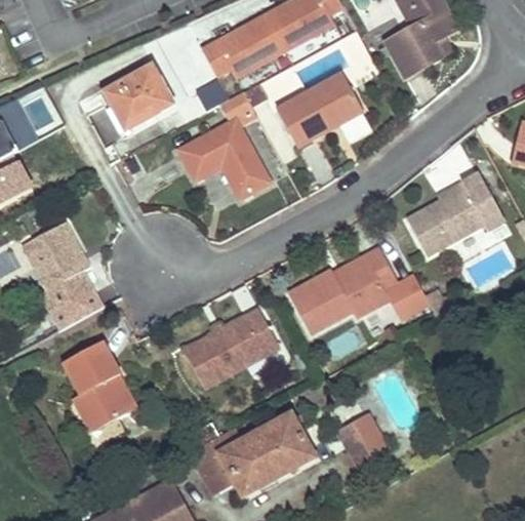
[(335,22),(330,12),(344,5),(340,0),(290,0),(266,14),(285,49),(335,22)]
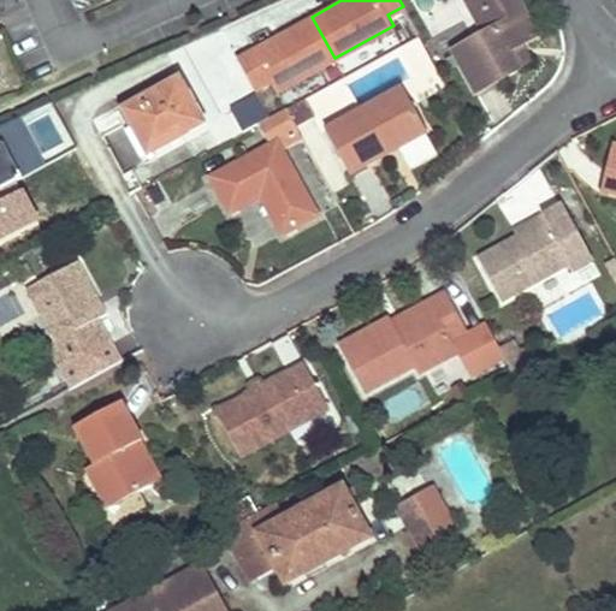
[(479,0),(472,4),(478,15),(486,10),(495,25),(486,30),(455,47),(478,89),(519,69),(515,64),(508,49),(520,43),(538,34),(519,0),(479,0)]
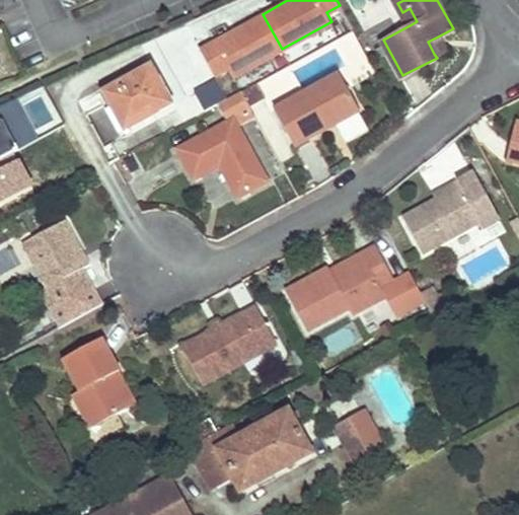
[(410,8),(402,12),(410,25),(417,21),(410,8)]
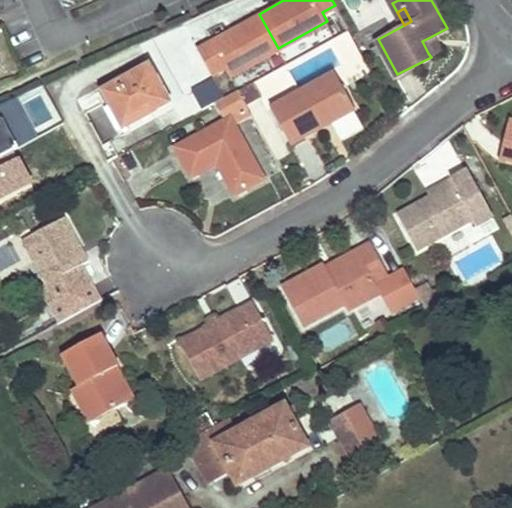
[(278,48),(259,14),(197,47),(211,74),(225,66),(229,75),(278,48)]
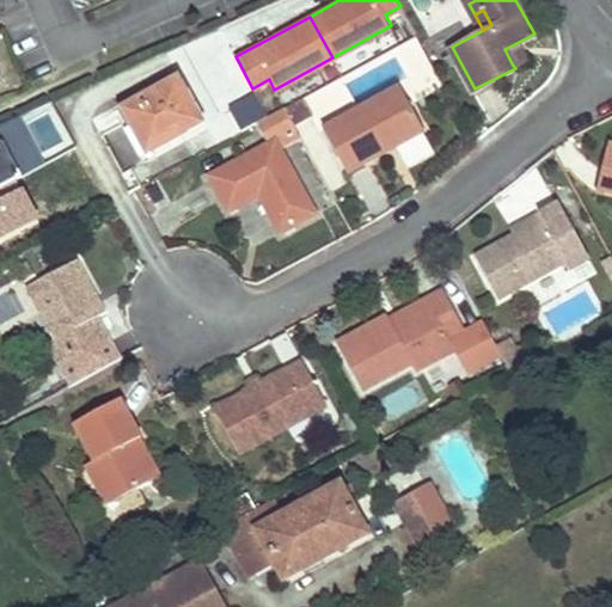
[(524,57),(516,43),(505,49),(512,63),(524,57)]
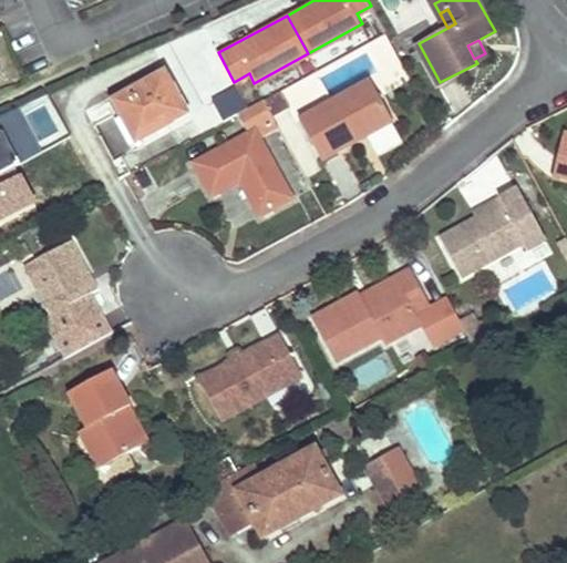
[(165,70),(110,99),(120,118),(125,115),(140,142),(189,115),(165,70)]
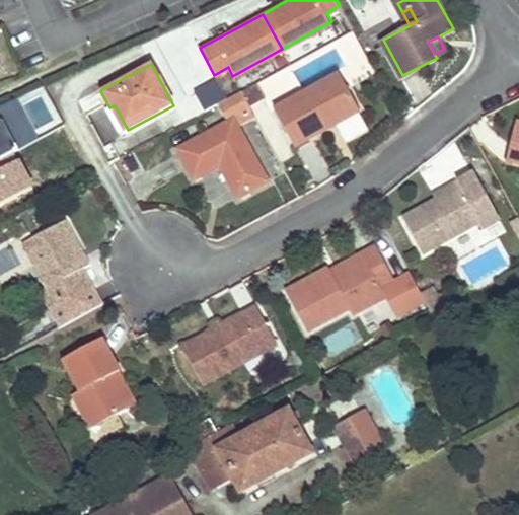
[(340,71),(275,106),(296,145),(328,127),(325,120),(357,102),(340,71)]
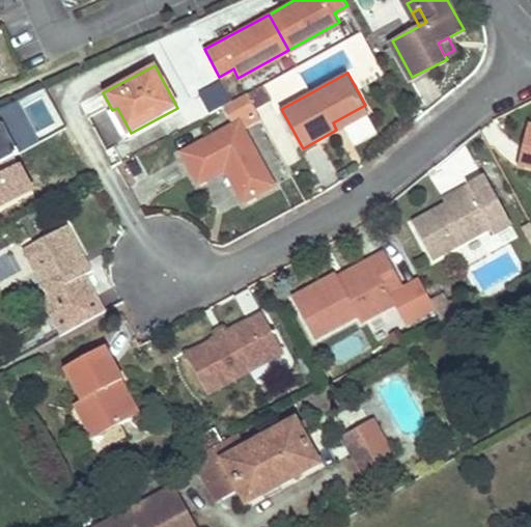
[(273,101),(263,84),(248,91),(256,109),(273,101)]
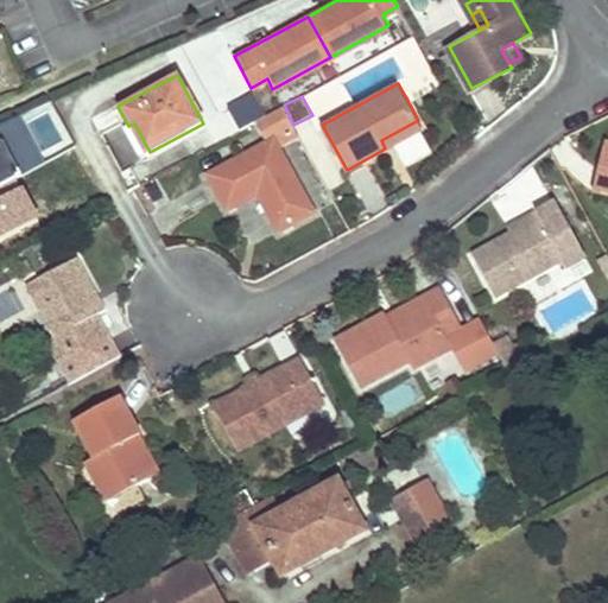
[(258,119),(267,137),(277,132),(283,144),(299,135),(293,125),(284,105),(258,119)]
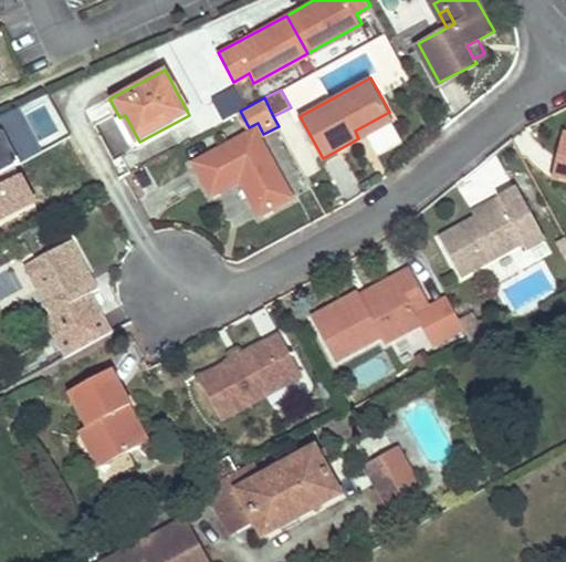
[(389,112),(355,131),(358,138),(394,118),(389,112)]
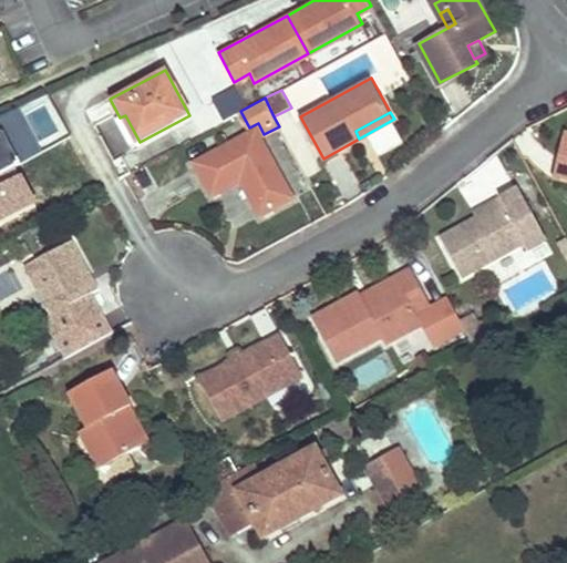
[(125,115),(120,118),(134,145),(140,142),(125,115)]
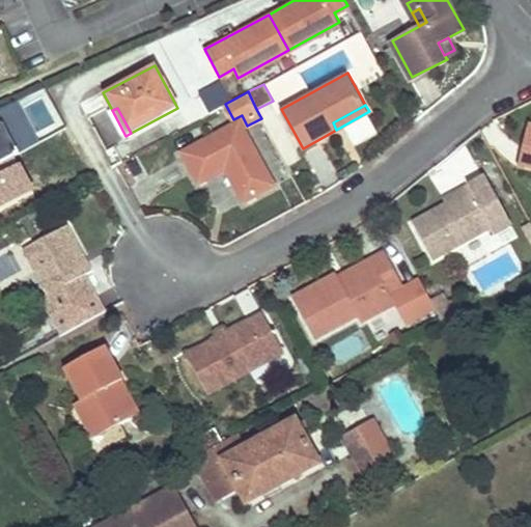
[(239,119),(182,150),(199,182),(225,168),(243,200),(274,184),(239,119)]
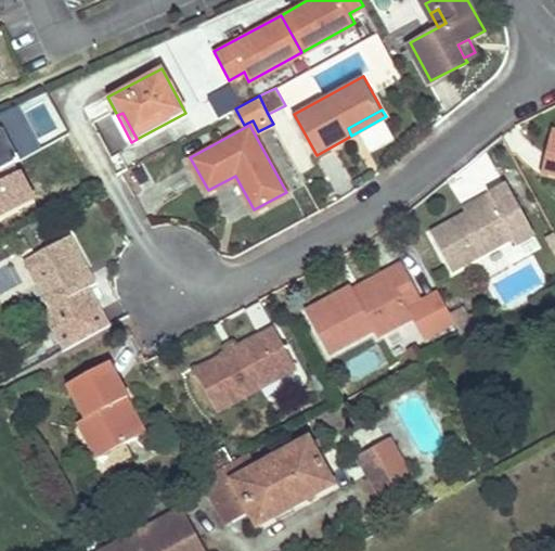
[(554,127),(550,126),(540,170),(554,174),(554,127)]
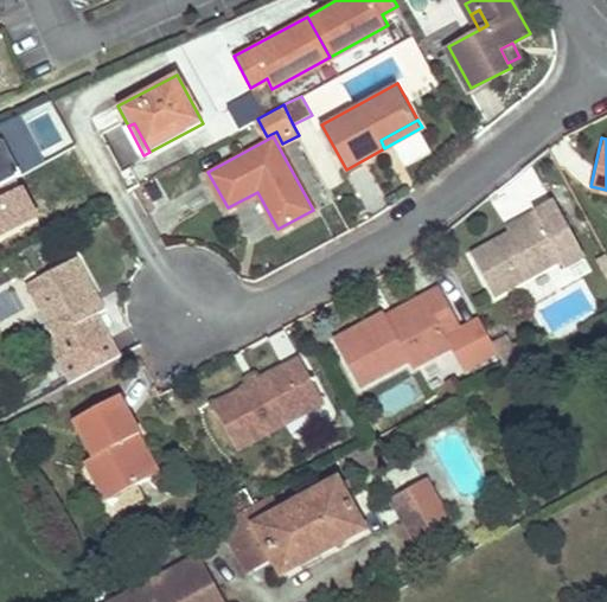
[(1,139),(0,139),(0,180),(19,171),(1,139)]
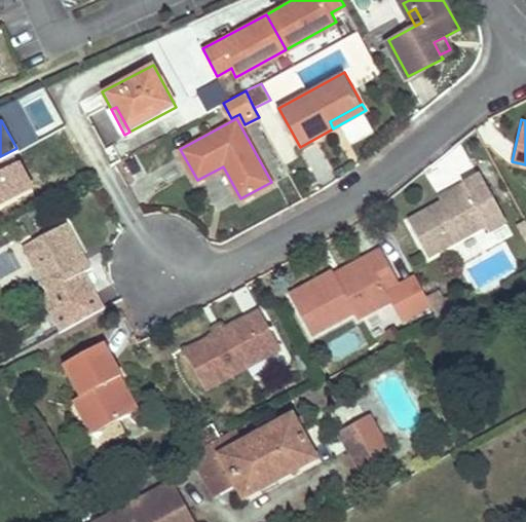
[(142,170),(133,152),(123,157),(133,175),(142,170)]
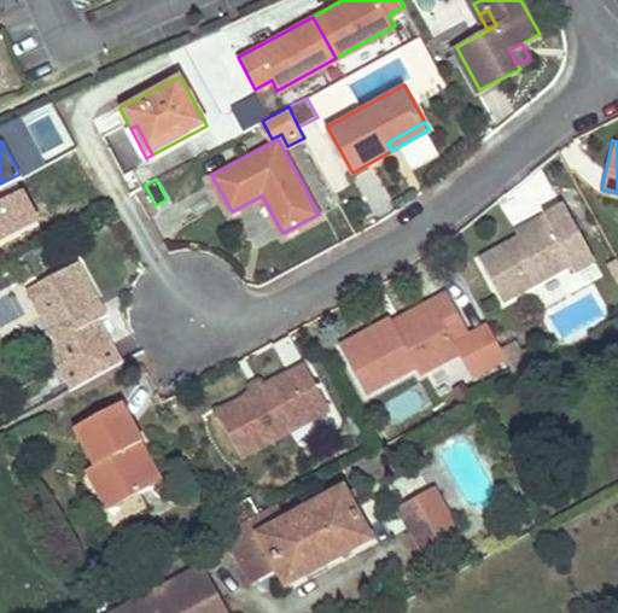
[(0,243),(39,222),(16,181),(0,188),(0,243)]
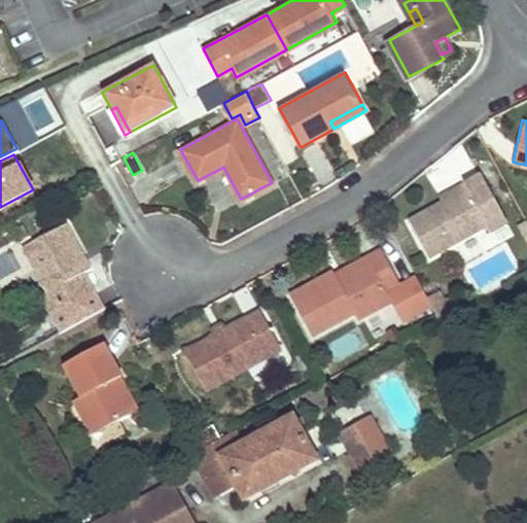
[(485,171),(491,190),(505,186),(499,166),(485,171)]
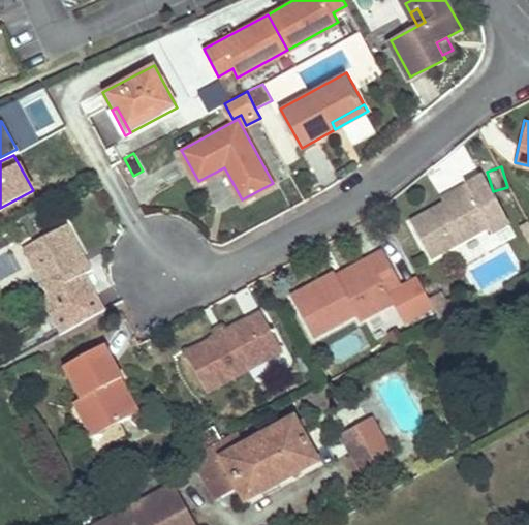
[(431,255),(487,223),(491,230),(508,220),(480,172),(463,181),(467,187),(442,201),(409,219),(431,255)]
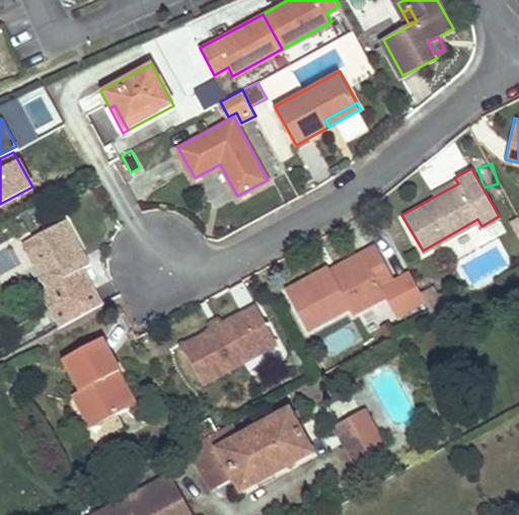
[(454,177),(430,192),(434,197),(458,184),(454,177)]
